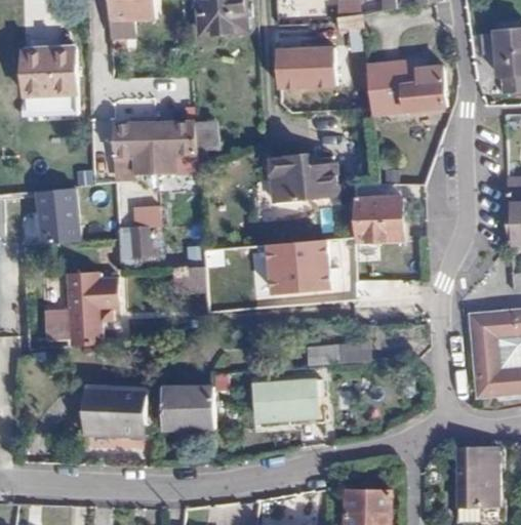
[(108,0),(109,21),(110,38),(110,49),(123,49),(123,35),(143,34),(143,17),(154,16),(153,0),(108,0)]
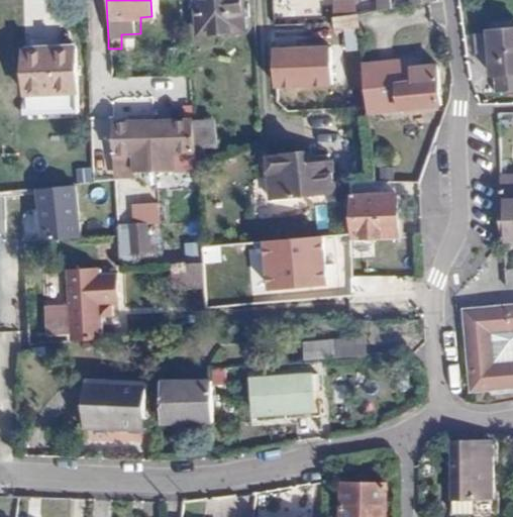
[(238,0),(192,0),(195,34),(241,31),(238,0)]
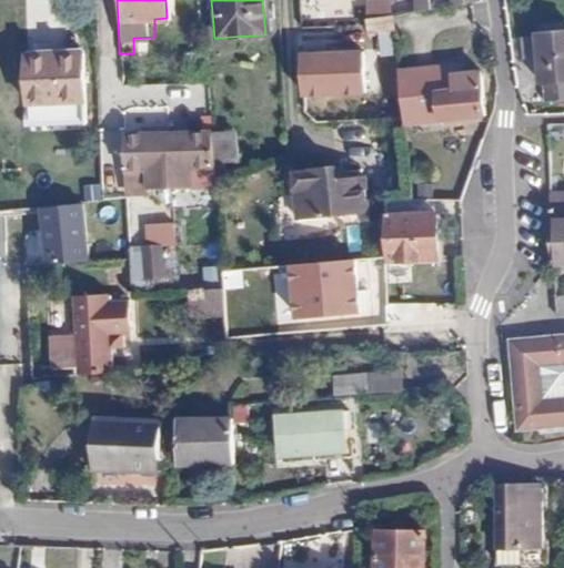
[(361,0),(362,18),(381,16),(381,2),(364,0),(361,0)]
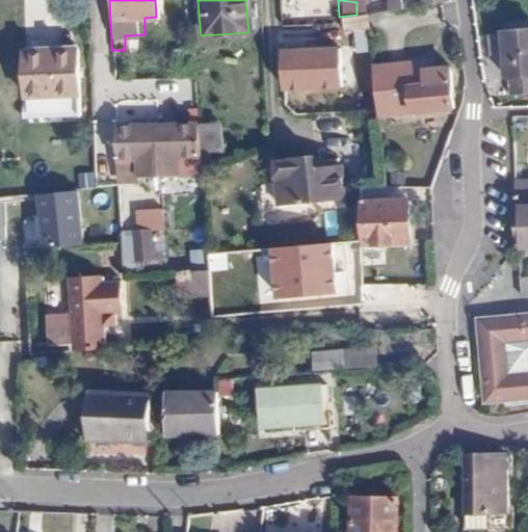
[(397,0),(383,0),(384,10),(398,8),(397,0)]
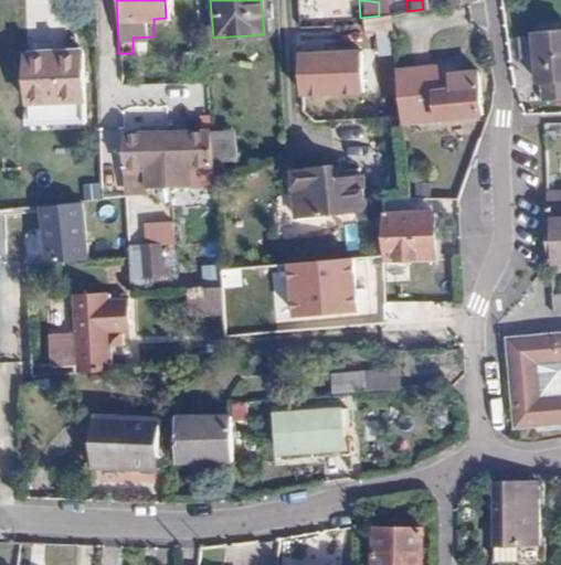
[(391,31),(389,14),(379,16),(360,18),(362,35),(391,31)]
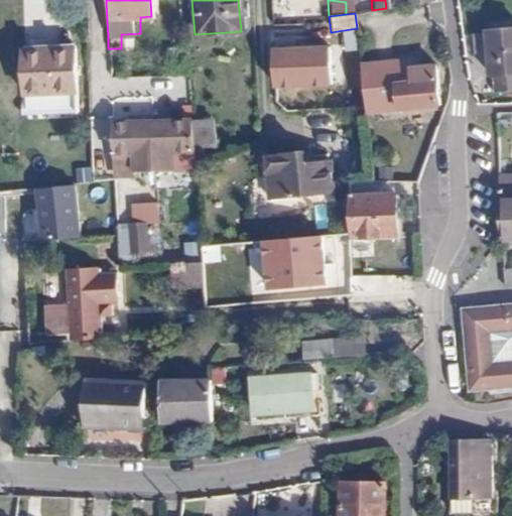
[(511,27),(486,30),(489,76),(511,74),(511,27)]
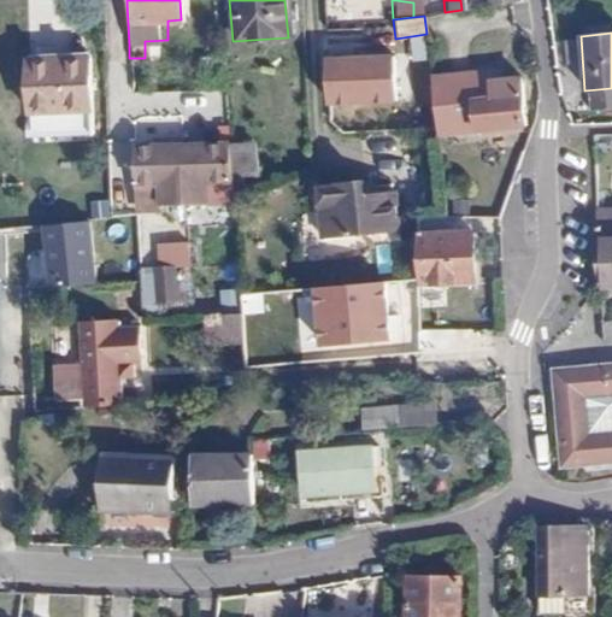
[(566,51),(564,39),(553,40),(555,52),(566,51)]
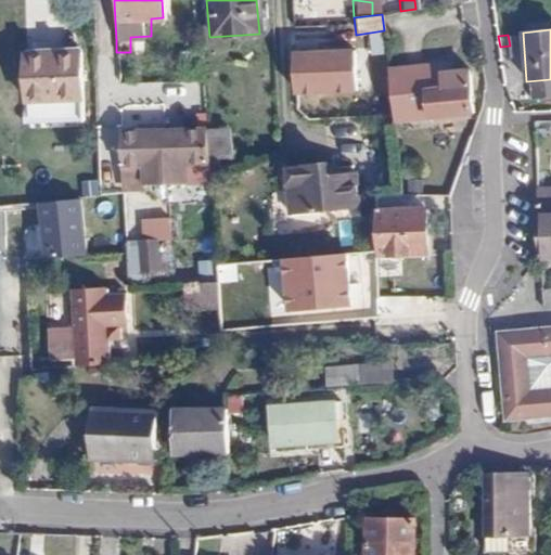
[(79,49),(23,51),(25,120),(78,118),(78,102),(80,101),(79,49)]
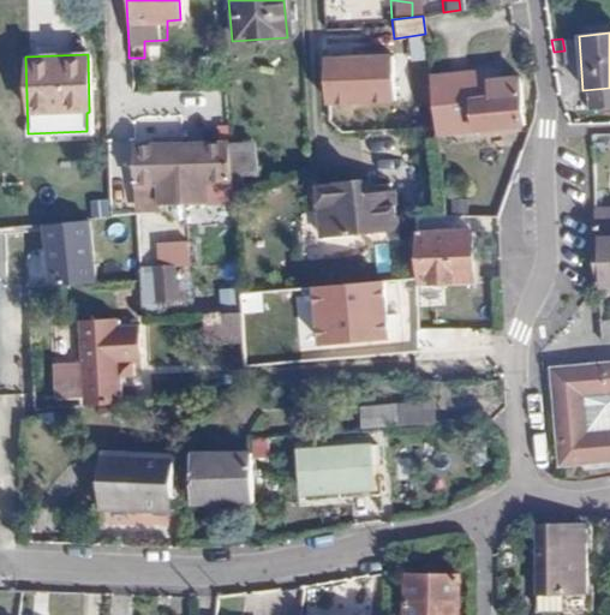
[(388,55),(317,58),(318,108),(389,106),(388,55)]
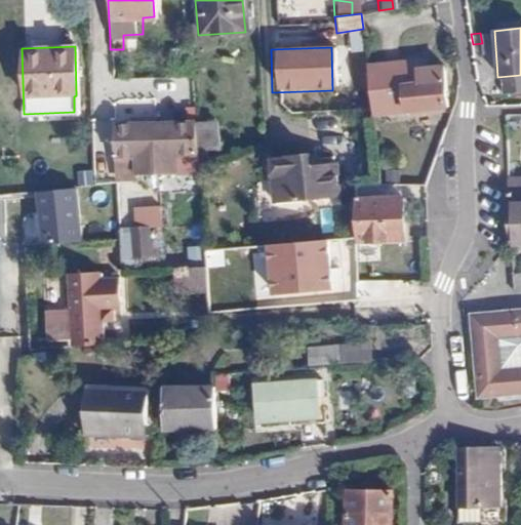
[(415,62),(366,66),(369,98),(370,112),(444,106),(441,67),(416,68),(415,62)]
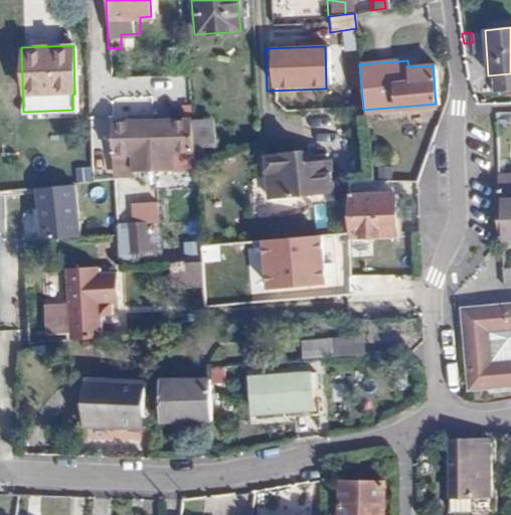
[(188,121),(188,117),(110,120),(111,155),(132,154),(169,153),(191,153),(188,121)]
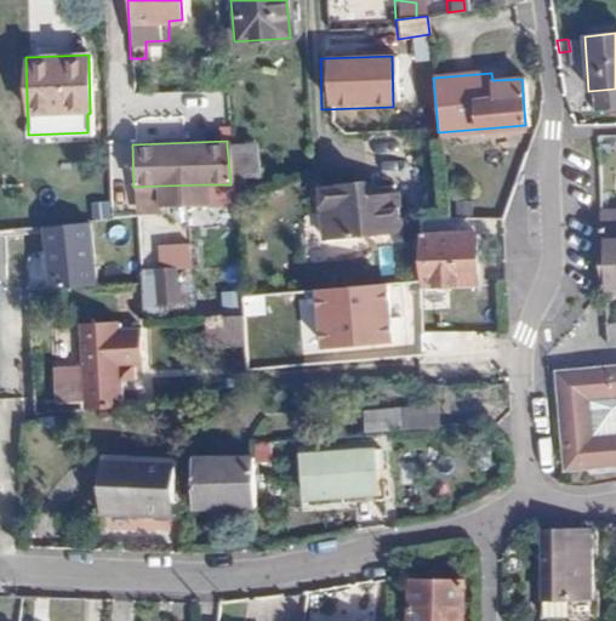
[(231,193),(241,191),(239,176),(255,175),(252,144),(227,146),(231,184),(231,193)]
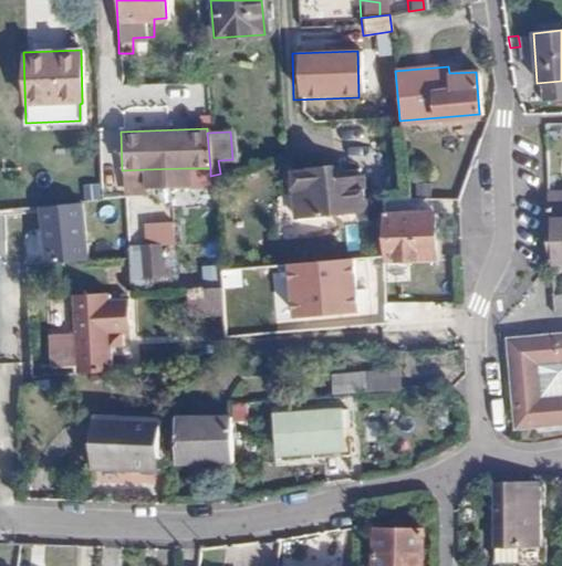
[(364,212),(361,175),(332,178),(331,165),(289,168),(292,219),(364,212)]
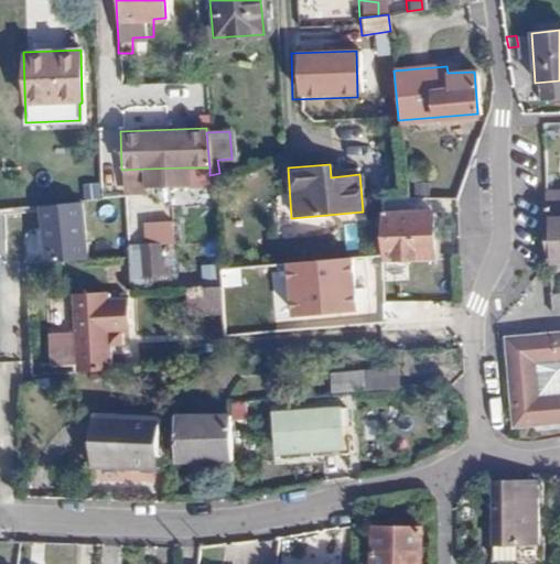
[(185,187),(185,167),(144,169),(144,188),(185,187)]
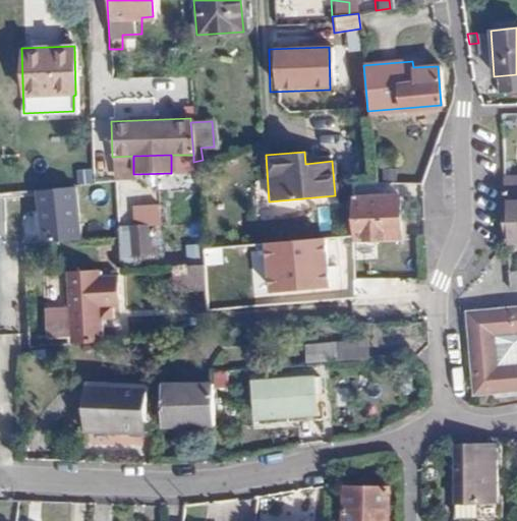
[(419,183),(422,174),(409,174),(409,183),(419,183)]
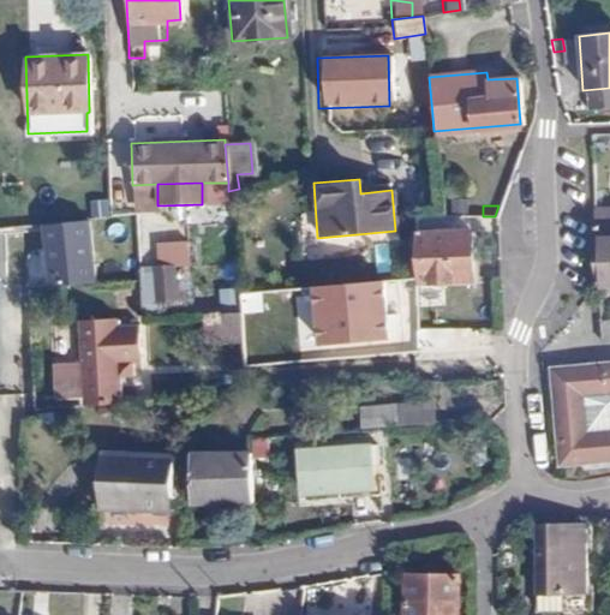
[(609,209),(599,210),(603,288),(609,287),(609,209)]
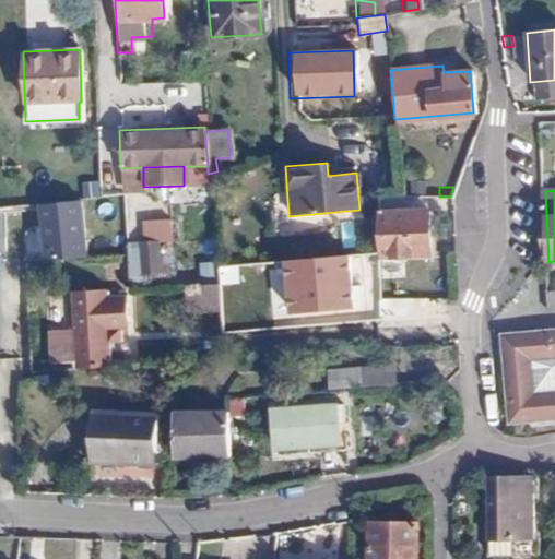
[(79,198),(32,203),(39,263),(85,258),(79,198)]
